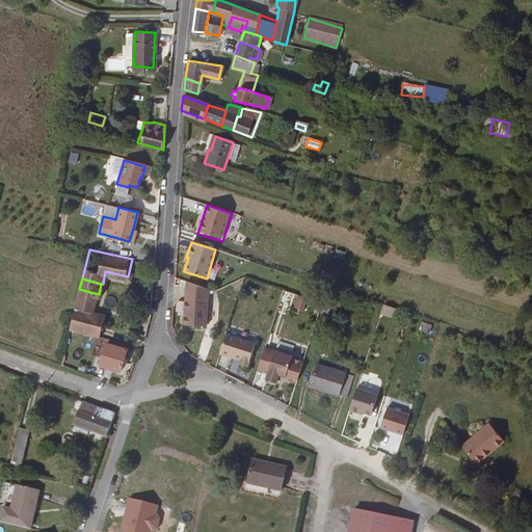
[(208,289),(185,282),(183,324),(205,326),(208,289)]
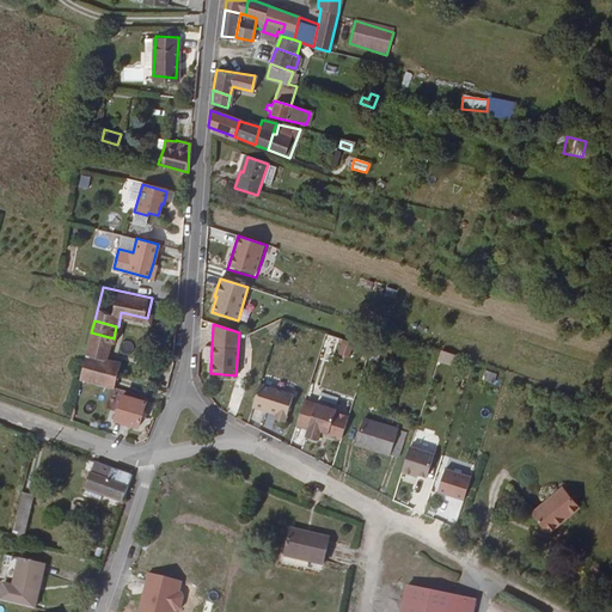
[(110,355),(115,338),(114,338),(91,332),(86,348),(110,355)]
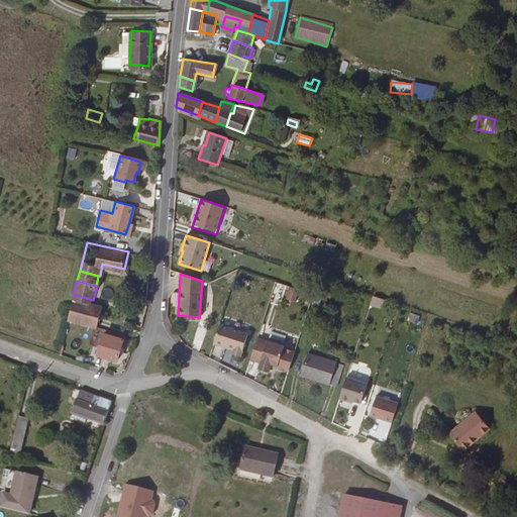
[(73,294),(68,314),(98,323),(103,307),(103,303),(93,300),(73,294)]
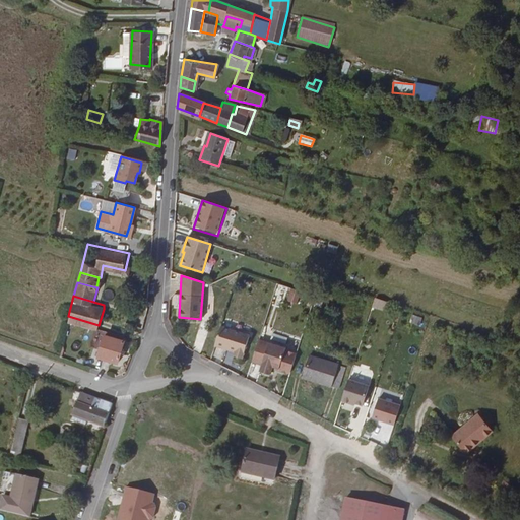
[(420,326),(424,318),(412,314),(409,322),(420,326)]
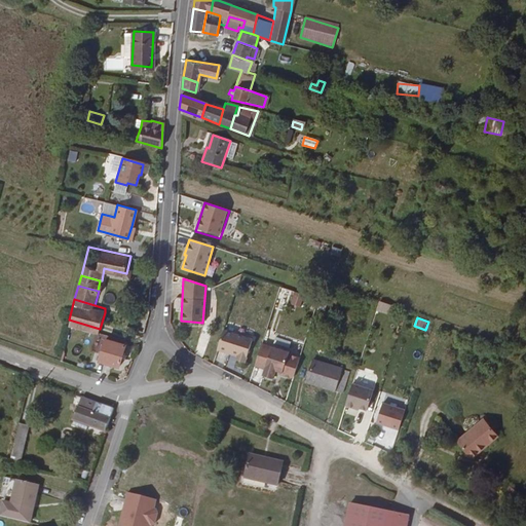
[(130,330),(133,325),(121,320),(119,325),(130,330)]
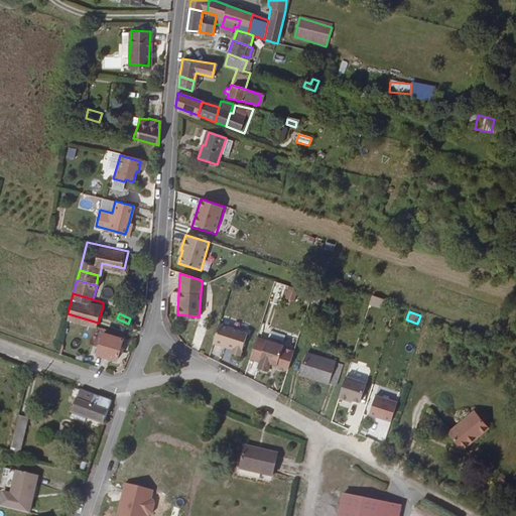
[(219,324),(213,342),(233,348),(231,353),(240,355),(247,333),(219,324)]
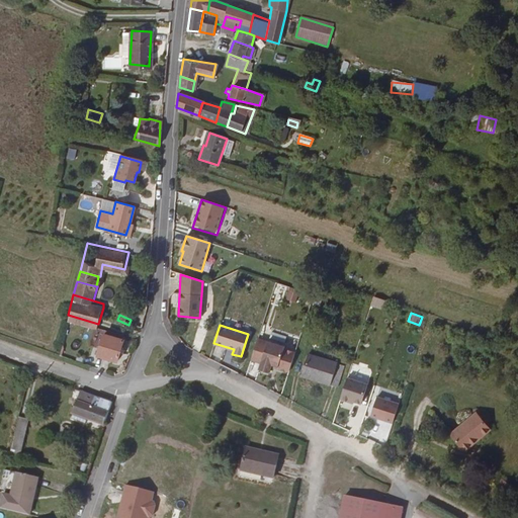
[(105,329),(98,350),(117,356),(124,336),(105,329)]
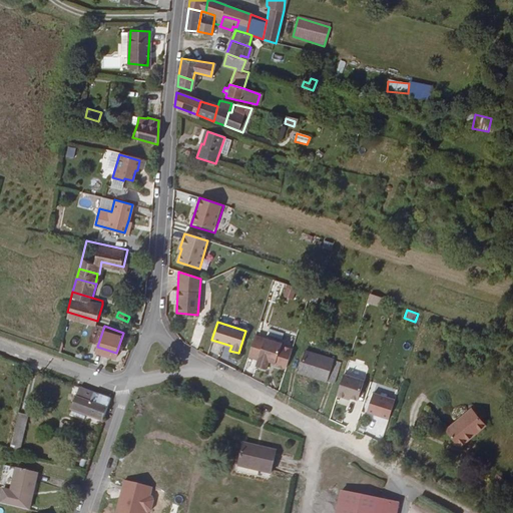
[(283,368),(286,367),(292,349),(281,345),(281,343),(254,335),(247,357),(258,360),(255,366),(266,370),(269,362),(275,364),(276,367),(283,368)]
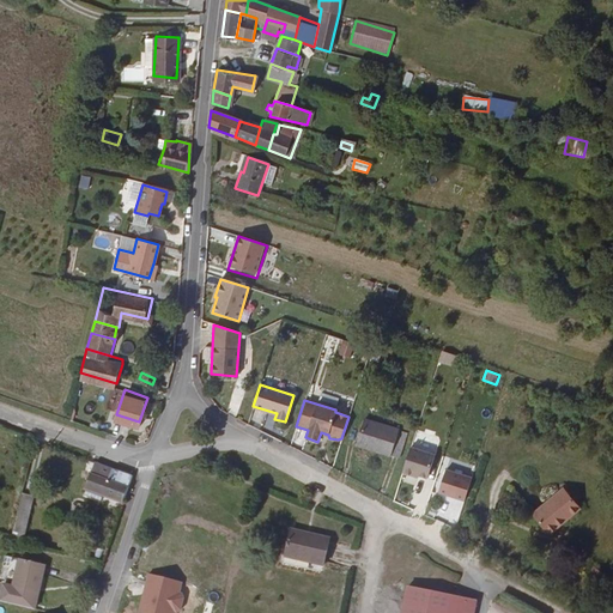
[(399,459),(405,441),(396,439),(398,431),(363,420),(354,445),(399,459)]
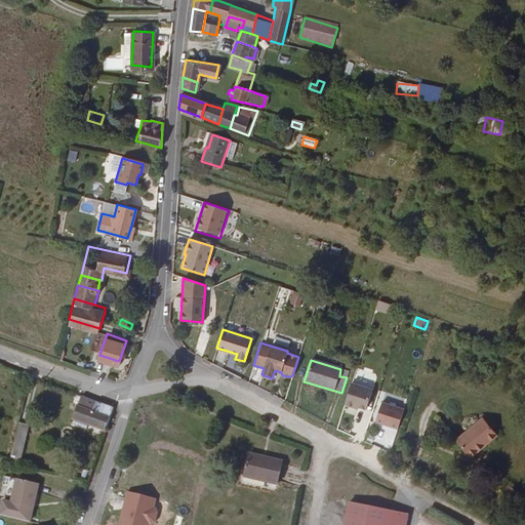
[(86,422),(105,431),(113,408),(82,397),(74,418),(75,418),(86,422)]
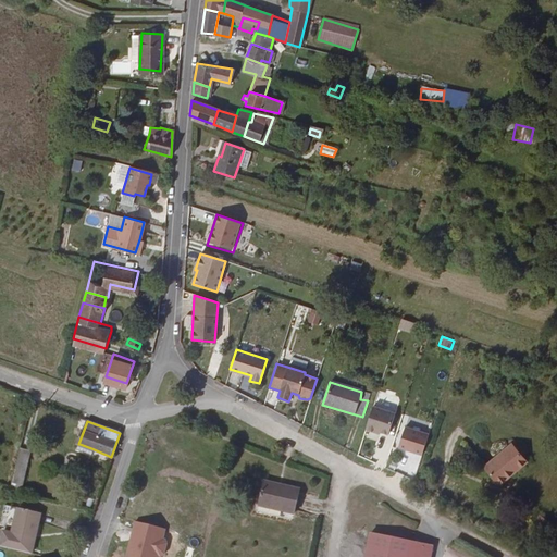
[(89,454),(91,448),(79,444),(78,450),(89,454)]
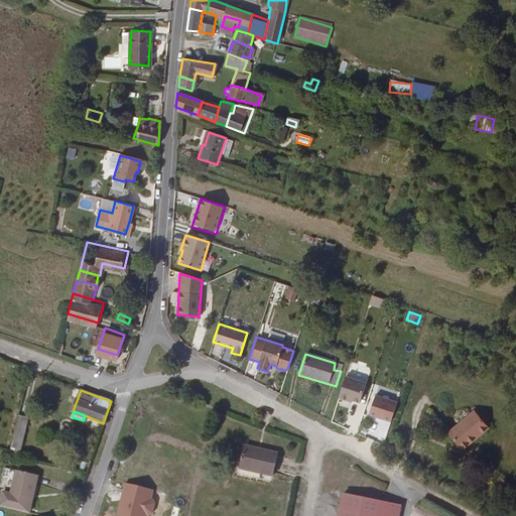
[(461,450),(488,429),(474,412),(447,433),(461,450)]
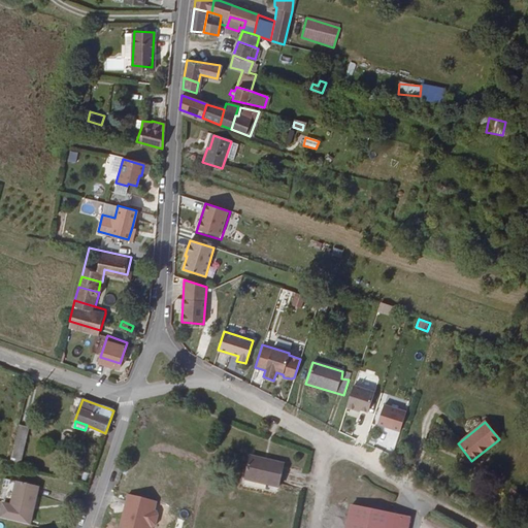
[(175,525),(196,463),(157,451),(136,512),(175,525)]
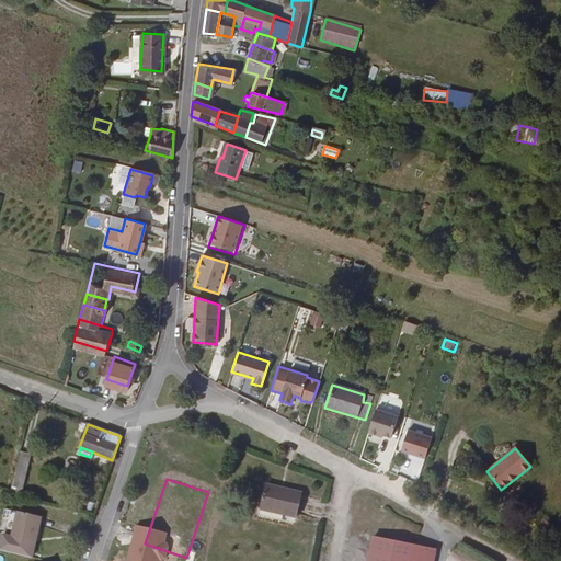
[(296,518),(302,493),(268,484),(262,508),(296,518)]
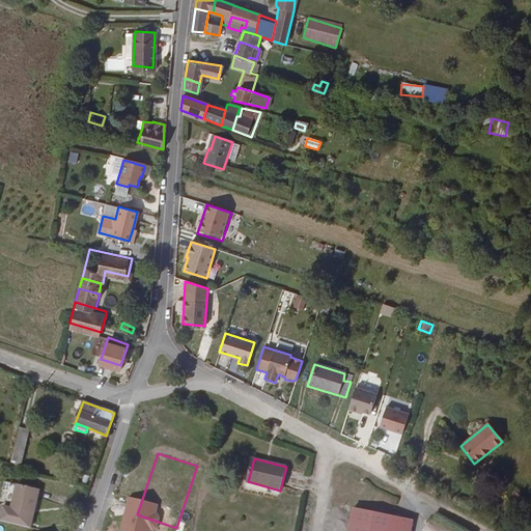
[(8,507),(15,482),(6,480),(1,506),(8,507)]
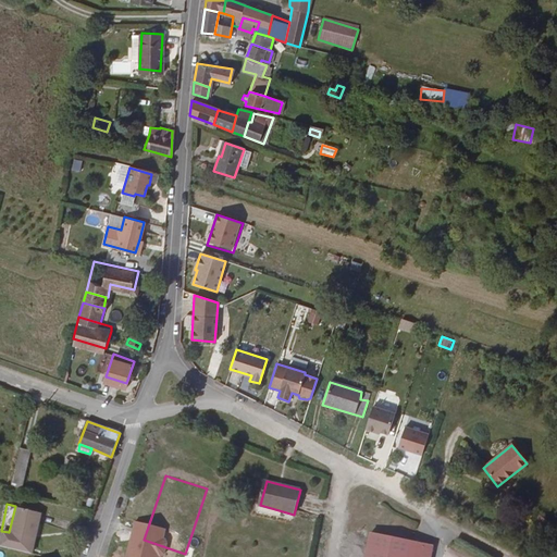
[(36,510),(15,506),(9,532),(31,536),(36,510)]
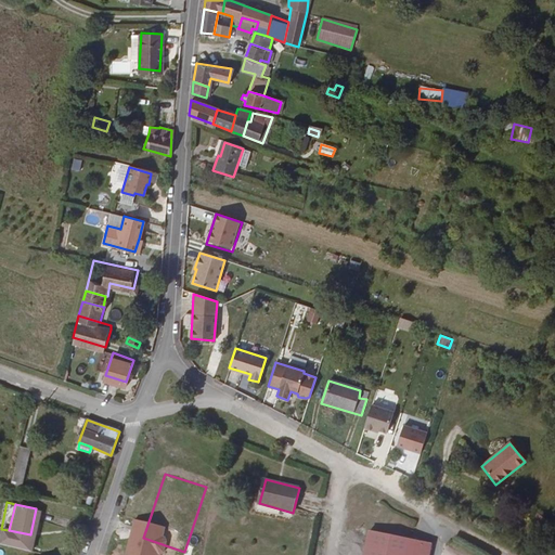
[(362,554),(409,554),(412,540),(368,530),(362,554)]
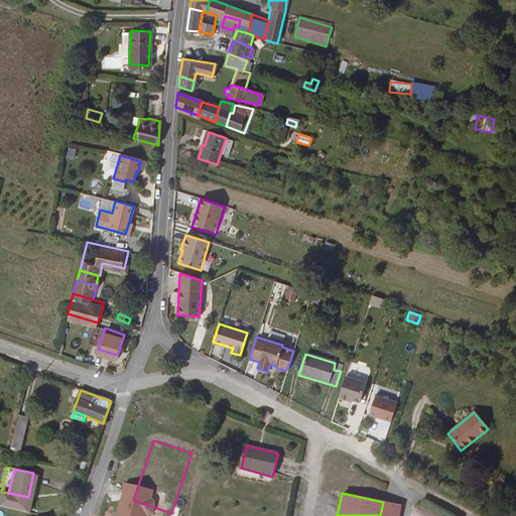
[(383,502),(380,515),(397,515),(399,505),(383,502)]
